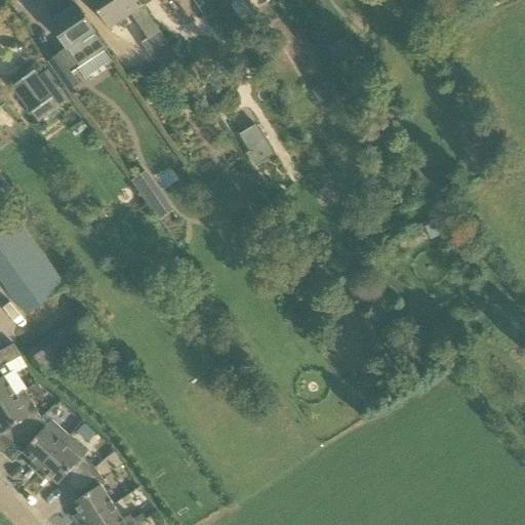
[(172,48),(139,0),(90,0),(110,28),(130,13),(148,38),(142,42),(154,61),(172,48)]
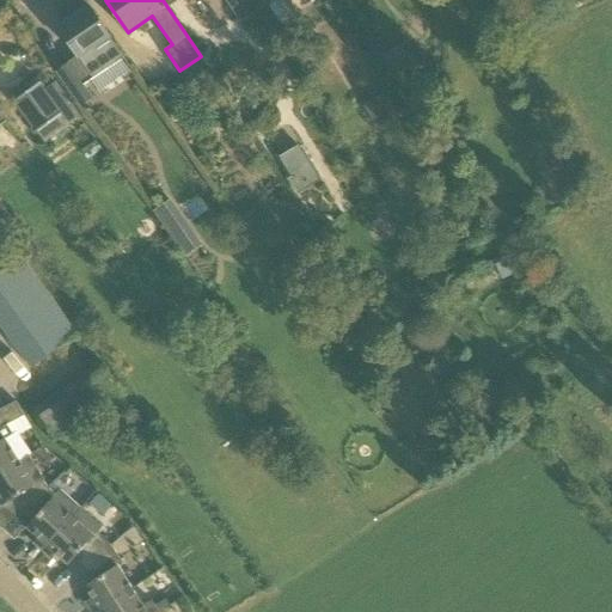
[(110,36),(102,24),(90,6),(59,28),(78,56),(55,71),(80,106),(93,97),(85,85),(109,68),(95,47),(110,36)]
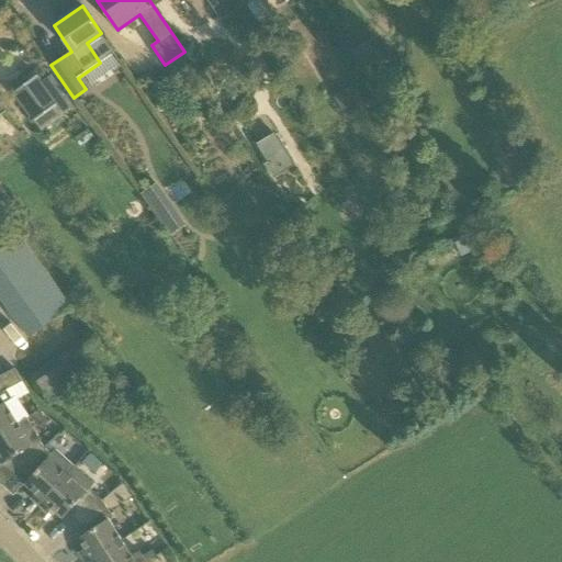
[(42,131),(54,122),(64,115),(63,113),(74,104),(52,75),(44,81),(40,75),(14,94),(33,120),(42,131)]
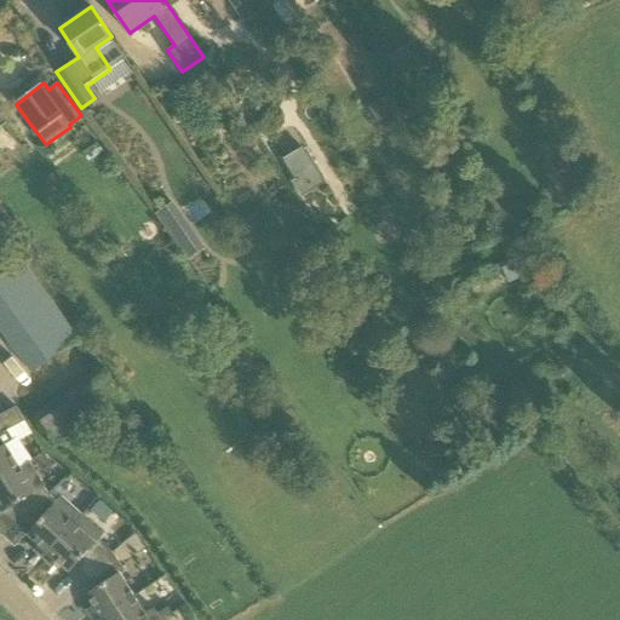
[(403,115),(390,93),(369,105),(383,127),(403,115)]
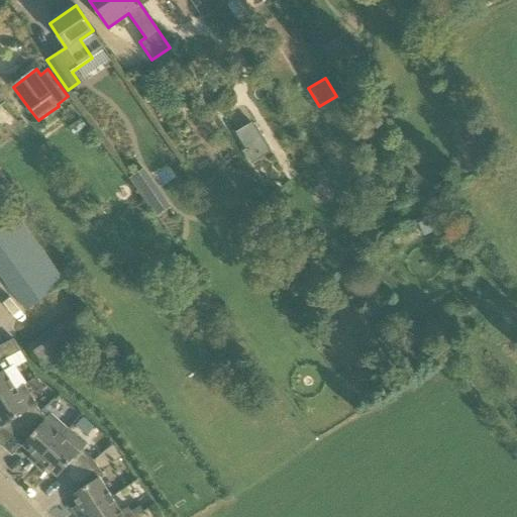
[(253,121),(236,131),(246,148),(243,150),(252,164),(273,151),(253,121)]
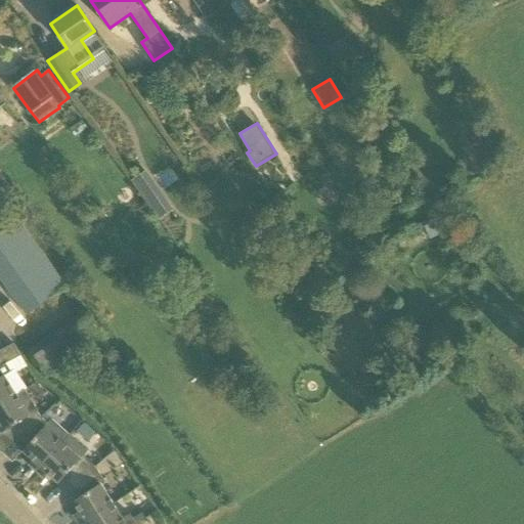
[(160,220),(174,210),(147,170),(132,180),(160,220)]
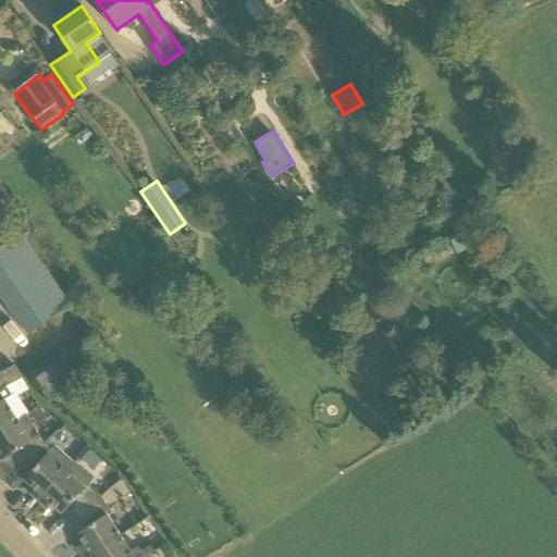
[(0,250),(0,295),(27,334),(71,302),(23,235),(0,250)]
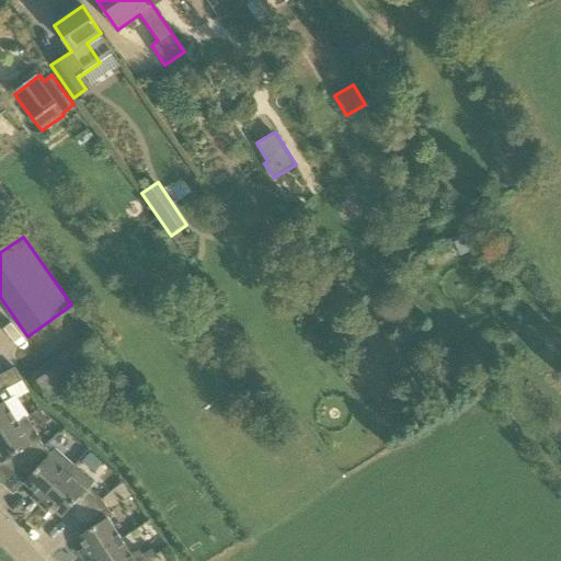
[(12,398),(6,388),(22,380),(15,367),(0,375),(0,434),(19,423),(4,402),(12,398)]
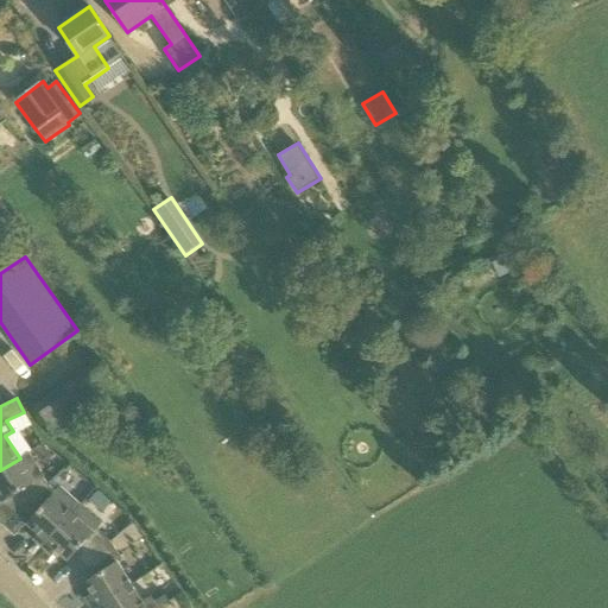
[(49,485),(43,476),(44,475),(30,453),(20,458),(0,470),(0,498),(2,502),(12,496),(20,508),(49,485)]
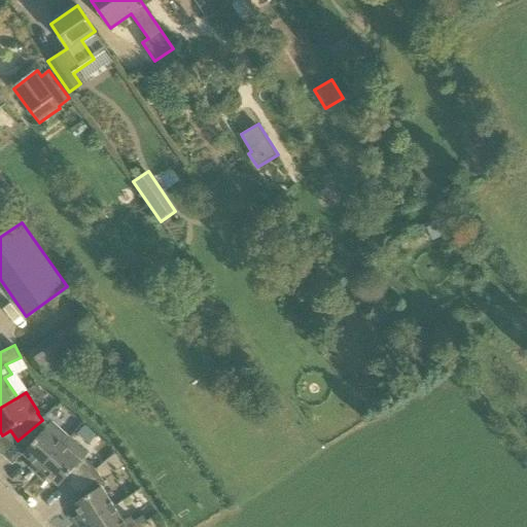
[(51,422),(48,426),(42,420),(18,441),(27,450),(24,453),(34,462),(30,467),(37,475),(70,437),(51,422)]
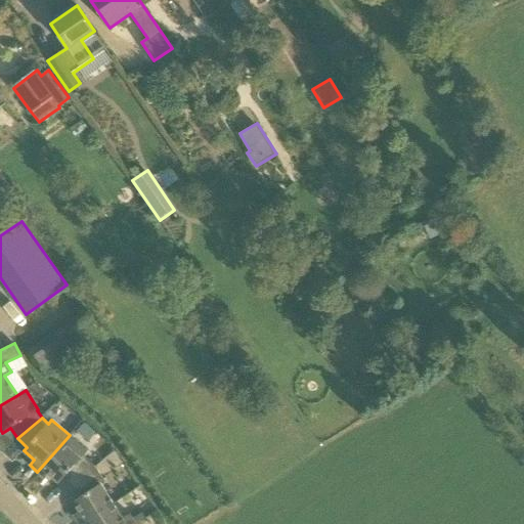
[(97,467),(83,454),(87,450),(70,435),(37,472),(44,478),(48,474),(58,483),(62,479),(72,487),(97,467)]
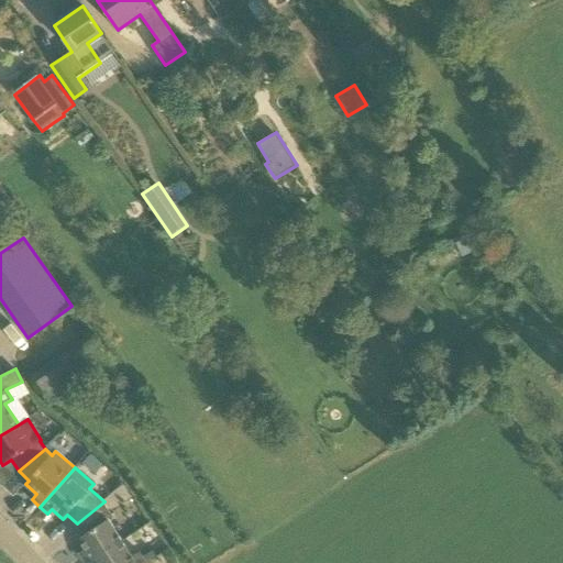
[(86,562),(88,562),(123,541),(109,520),(114,517),(105,501),(77,523),(85,536),(78,539),(85,550),(79,553),(86,562)]
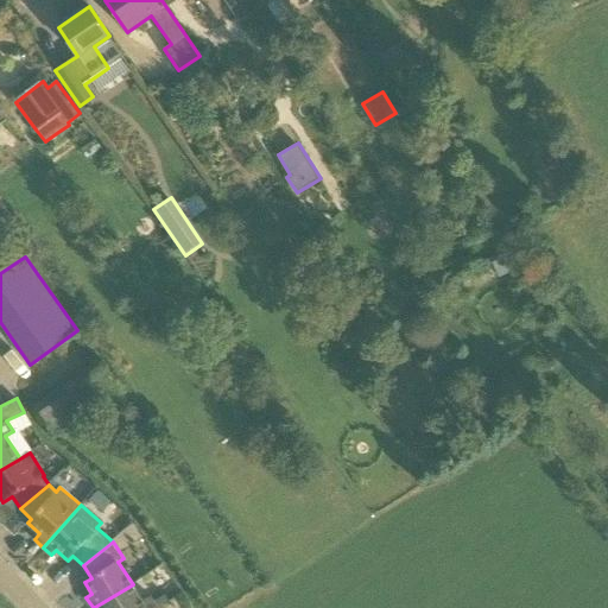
[(146,607),(159,607),(160,607),(153,596),(144,602),(133,584),(95,607),(96,607),(100,606),(101,607),(146,607)]
